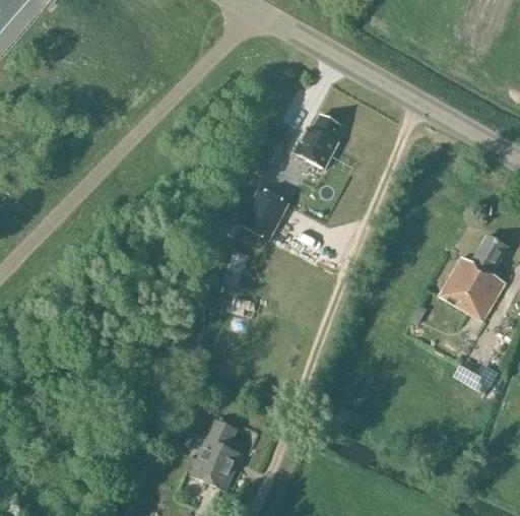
[(340,125),(320,114),(312,128),(308,125),(294,150),(323,167),(337,142),(332,139),(340,125)]
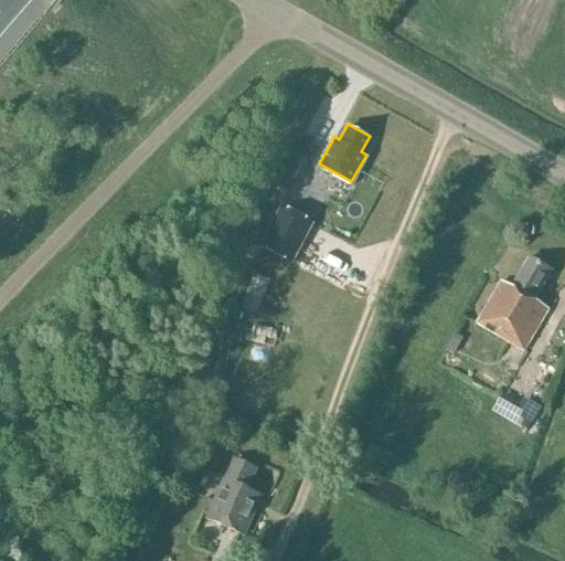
[(281,200),(259,239),(290,256),(312,218),(281,200)]
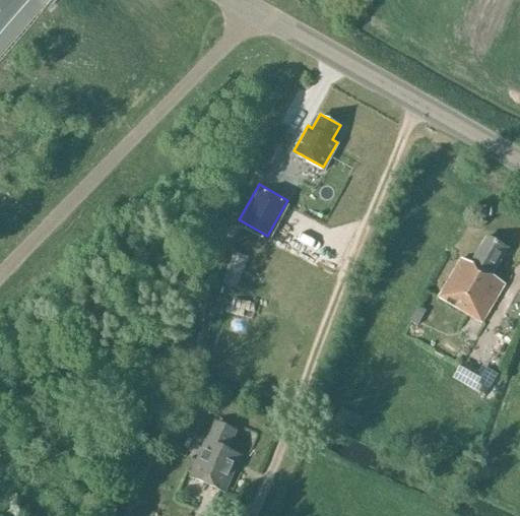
[(491,273),(506,247),(486,236),(471,262),(461,256),(439,295),(481,320),(504,281),(491,273)]
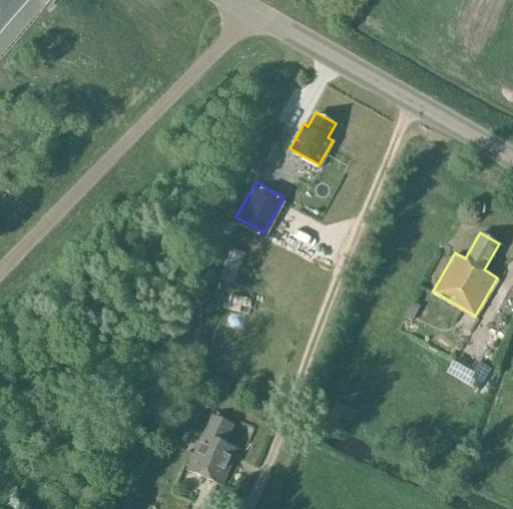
[(219,274),(233,280),(246,250),(231,244),(219,274)]
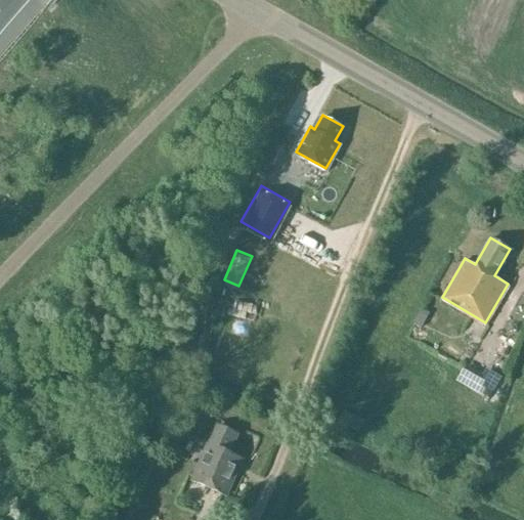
[(492,394),(503,375),(467,357),(457,377),(492,394)]
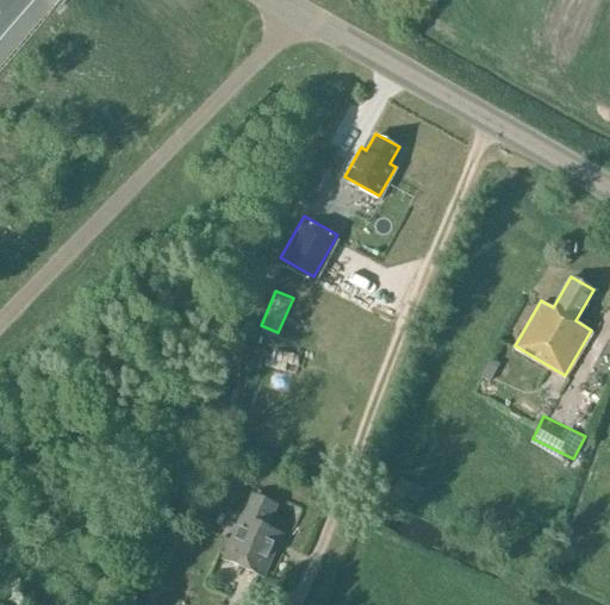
[(266,525),(275,503),(253,493),(243,516),(242,515),(223,556),(263,574),(281,532),(266,525)]
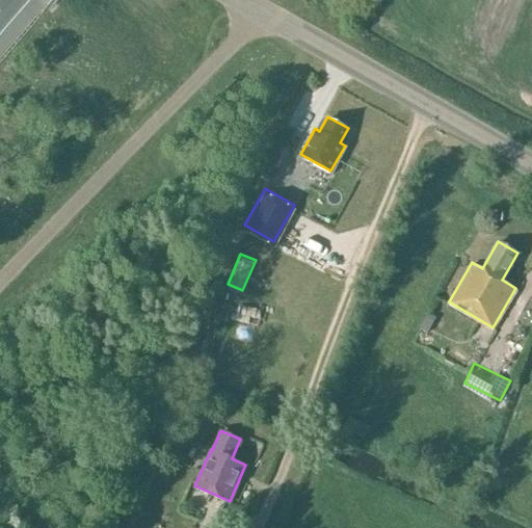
All buildings are outlined.
